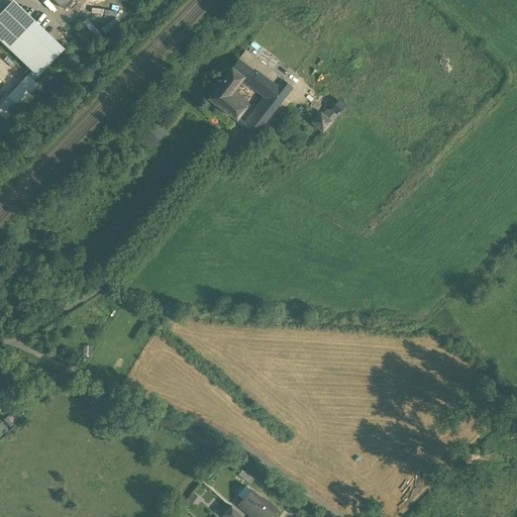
[(53,0),(64,9),(72,0),(53,0)]
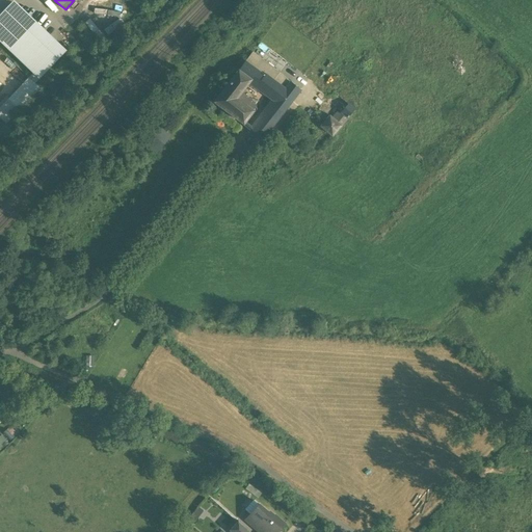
[(60,56),(7,6),(0,14),(0,42),(32,73),(38,79),(60,56)]
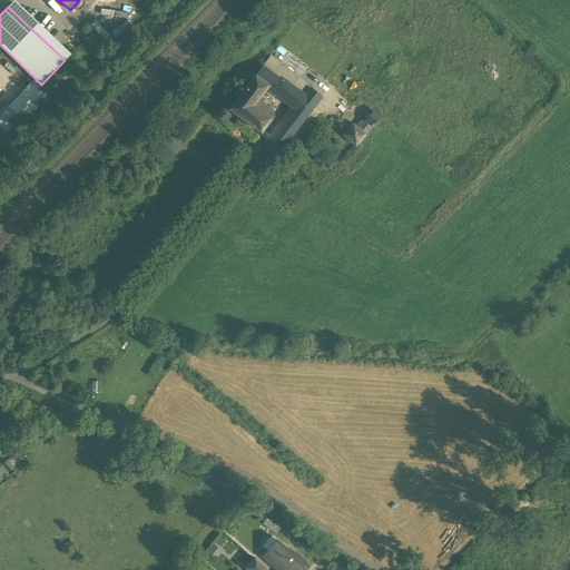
[(276,50),(285,57),(288,53),(278,47),(276,50)]
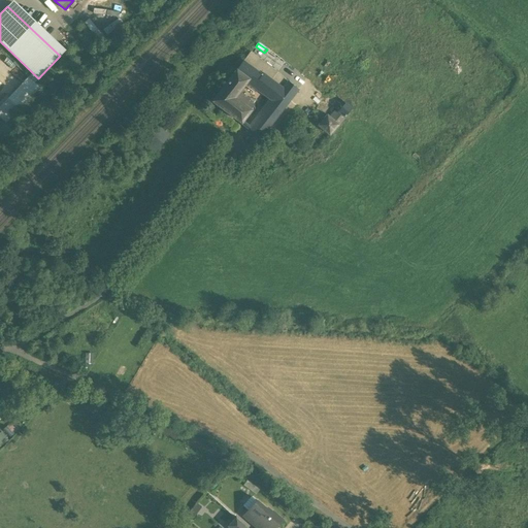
[(276,71),(251,52),(243,62),(261,75),(262,73),(283,89),(289,81),(276,71)]
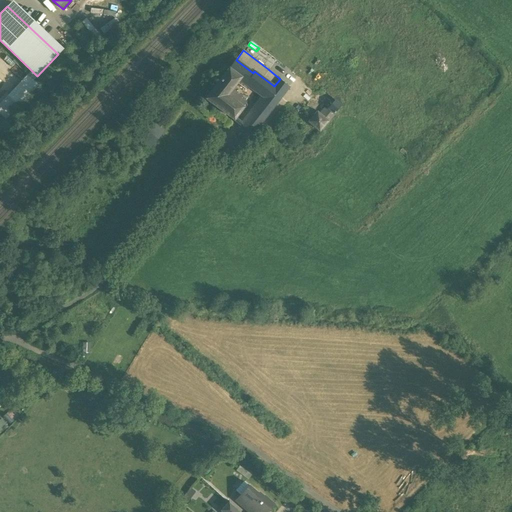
[(253,73),(236,60),(230,67),(242,76),(240,78),(247,83),(253,73)]
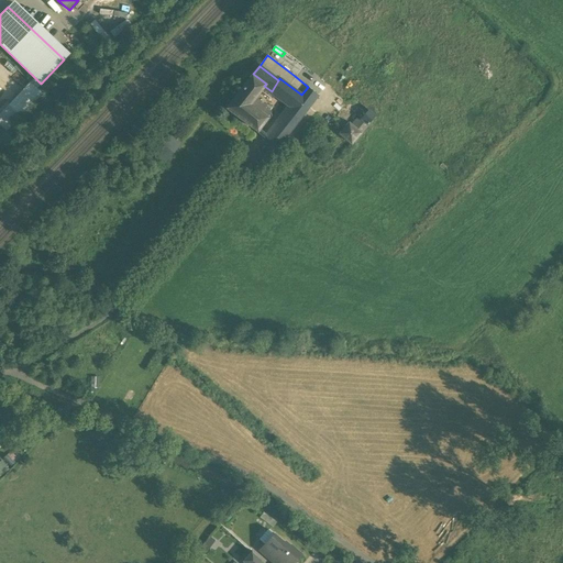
[(252,74),(227,108),(241,119),(239,121),(243,123),(244,121),(257,131),(258,131),(273,112),(255,99),(264,86),(266,84),(253,74),(252,74)]
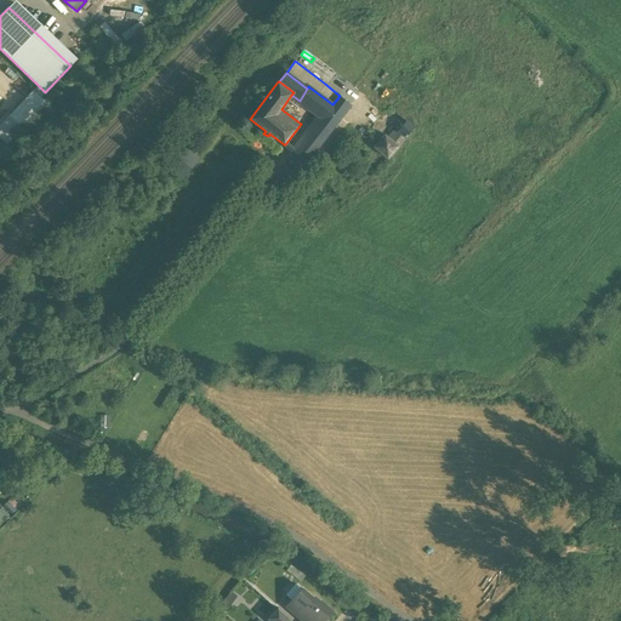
[(45,92),(38,85),(33,91),(40,97),(45,92)]
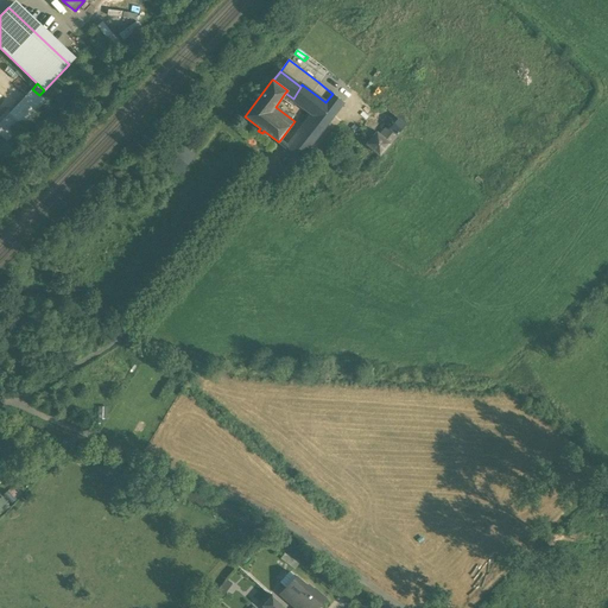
[(325,102),(302,84),(301,87),(293,99),(316,115),(325,102)]
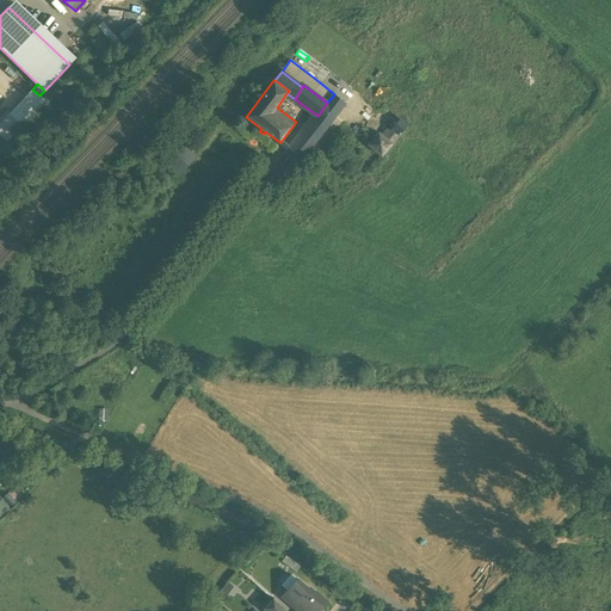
[(32,90),(10,113),(22,125),(44,100),(39,96),(32,90)]
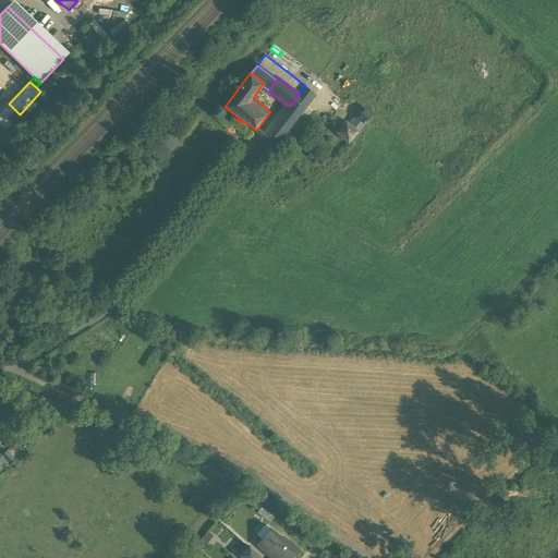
[(279,119),(266,137),(276,145),(315,94),(305,86),(299,94),(290,106),(279,119)]
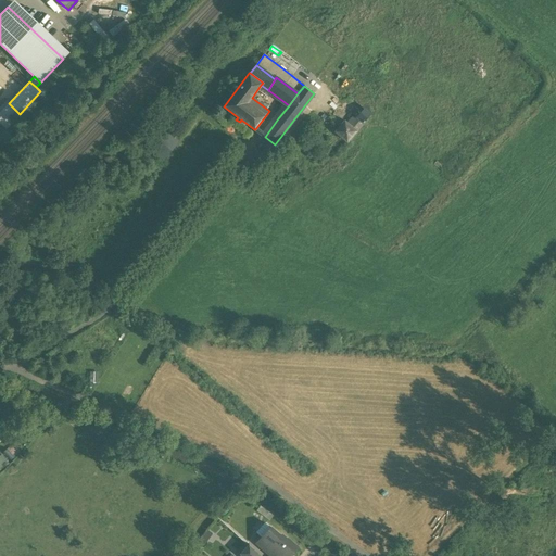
[(9,103),(0,112),(0,125),(4,129),(20,114),(9,103)]
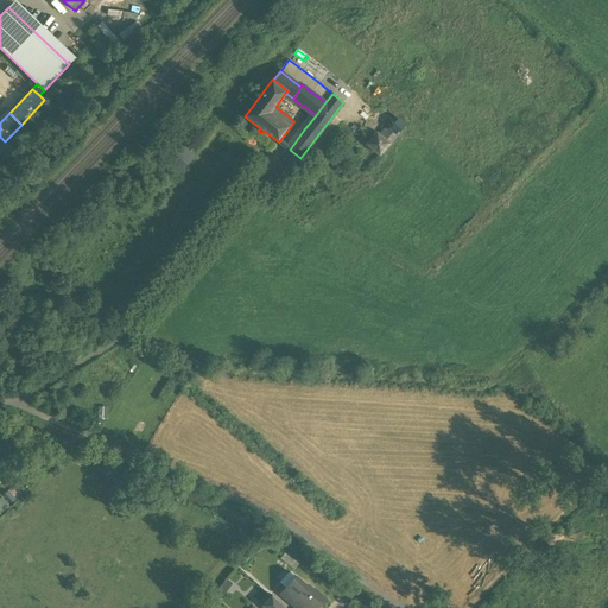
[(392,128),(391,130),(398,134),(405,126),(399,120),(392,128)]
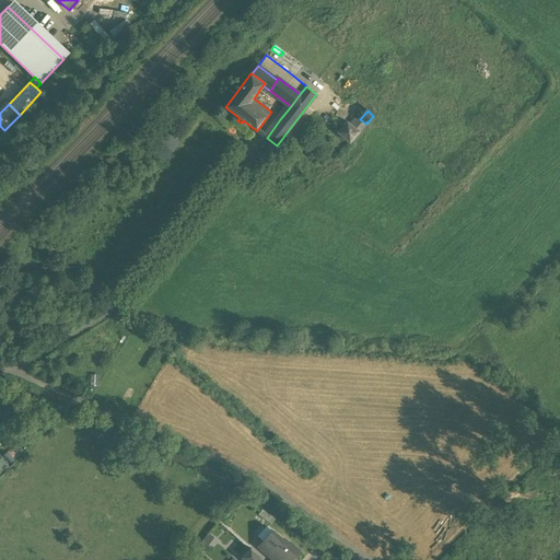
[(267,138),(280,119),(271,112),(257,130),(267,138)]
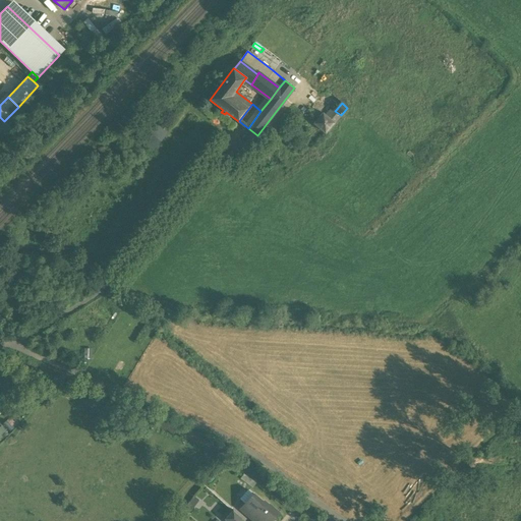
[(313,107),(306,115),(311,118),(317,110),(313,107)]
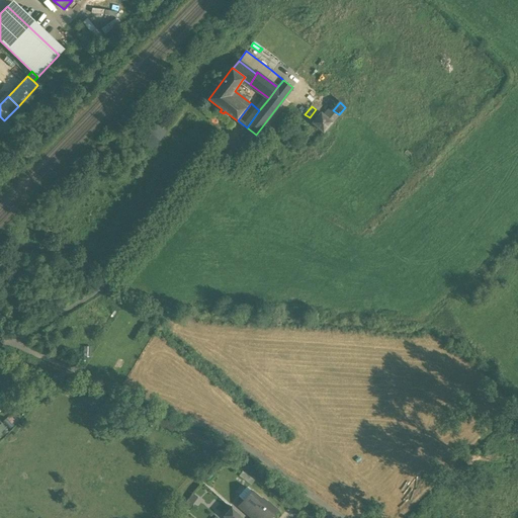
[(331,107),(324,115),(332,122),(339,114),(333,110),(334,109),(331,107)]
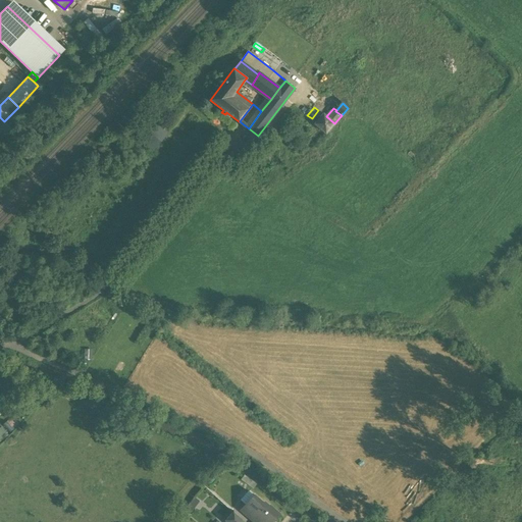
[(326,116),(323,113),(315,123),(326,134),(329,128),(330,128),(334,123),(326,116)]
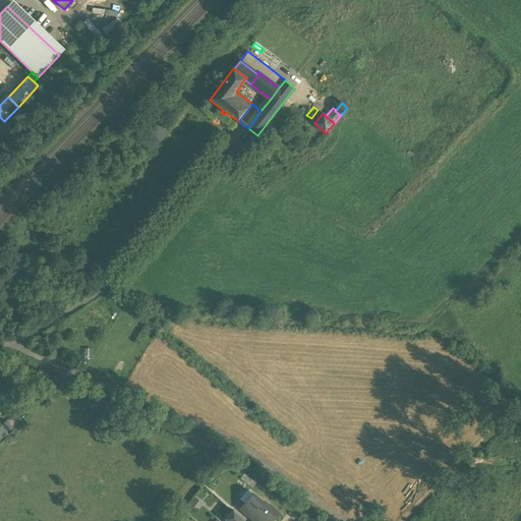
[(264,502),(264,503),(254,495),(244,505),(250,510),(263,520),(271,520),(278,513),(270,505),(269,506),(264,502)]
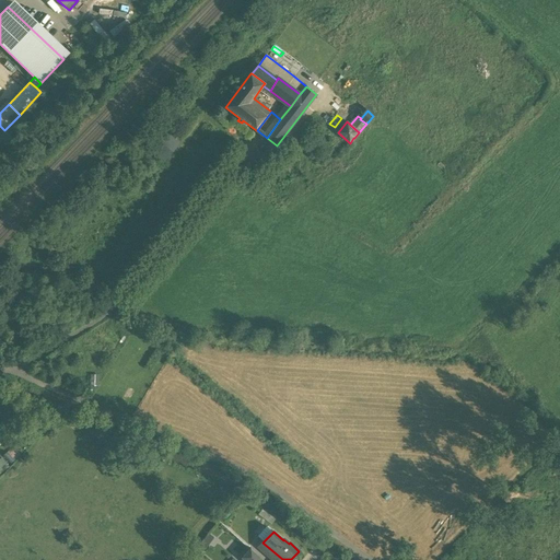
[(269,548),(263,543),(259,547),(266,553),(269,548)]
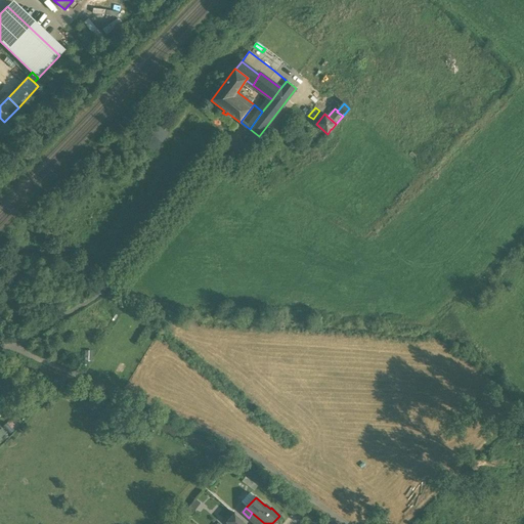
[(264,523),(252,513),(249,518),(255,523),(264,523)]
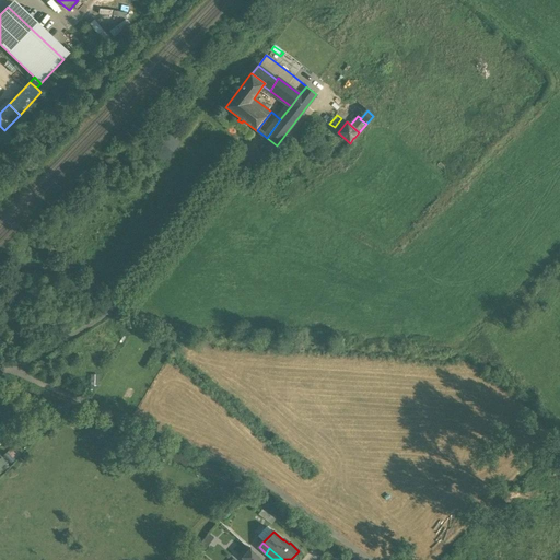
[(263,559),(251,549),(243,558),(244,559),(263,559)]
